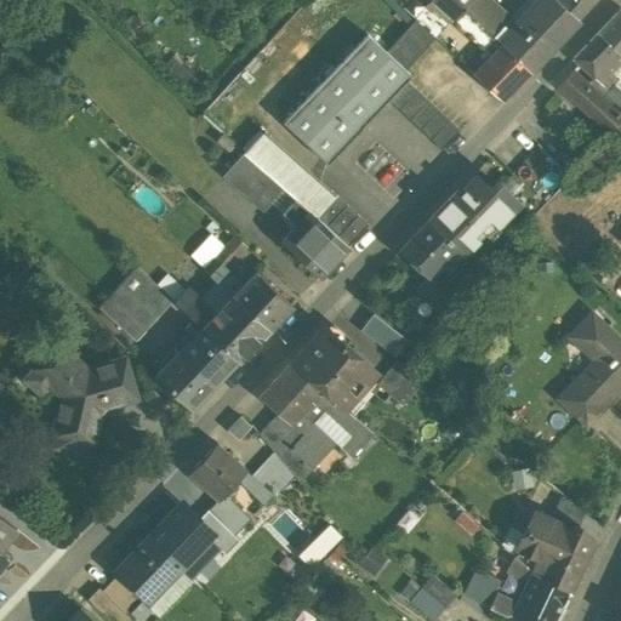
[(466,10),(455,0),(433,0),(456,21),(465,11),(466,10)]
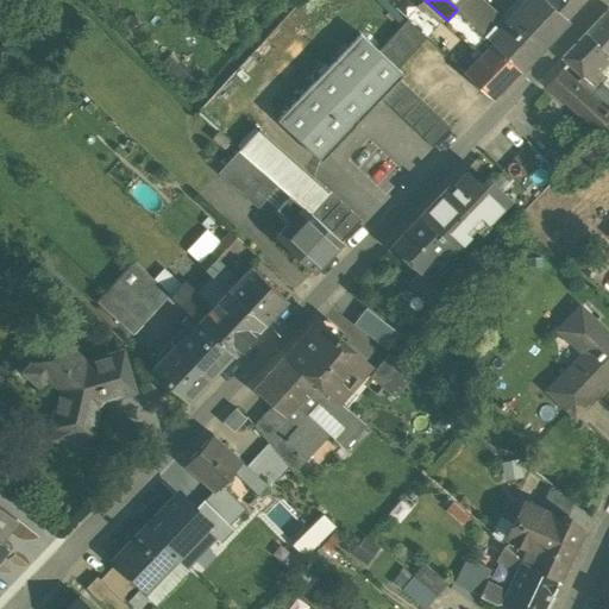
[(446,0),(457,10),(456,11),(484,38),(491,44),(501,33),(500,32),(501,31),(494,25),(500,20),(477,0),(446,0)]
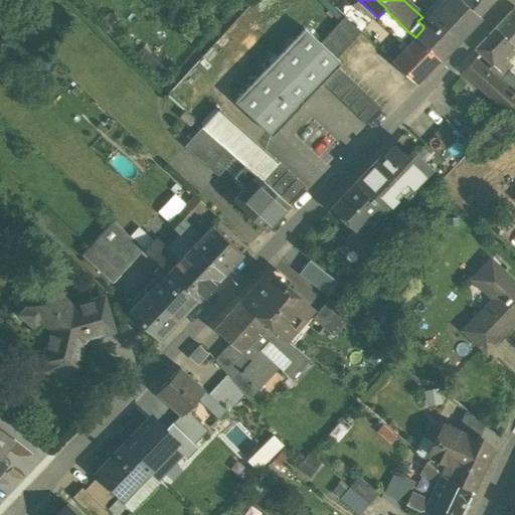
[(448,0),(423,26),(422,27),(423,28),(415,37),(441,60),(471,28),(468,26),(478,15),(460,0),(448,0)]
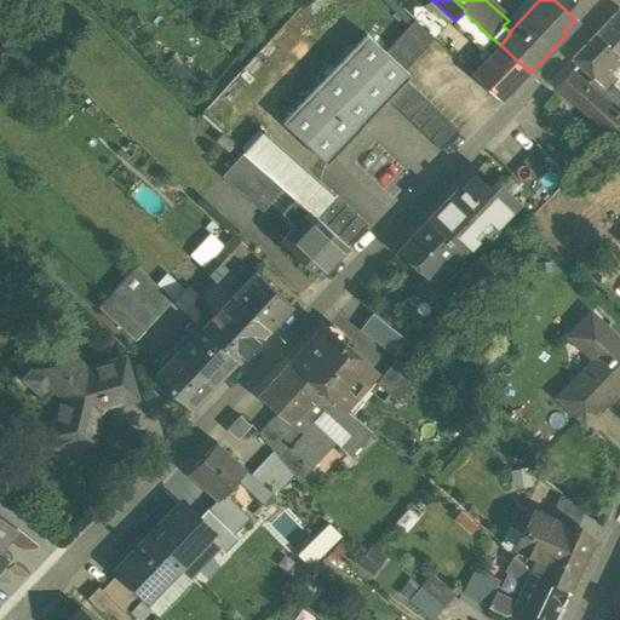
[(591,0),(554,0),(575,18),(591,0)]
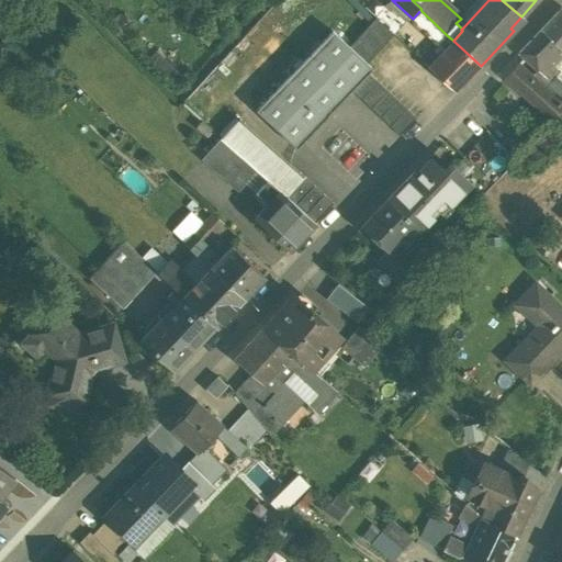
[(405,21),(386,6),(377,17),(393,33),(405,21)]
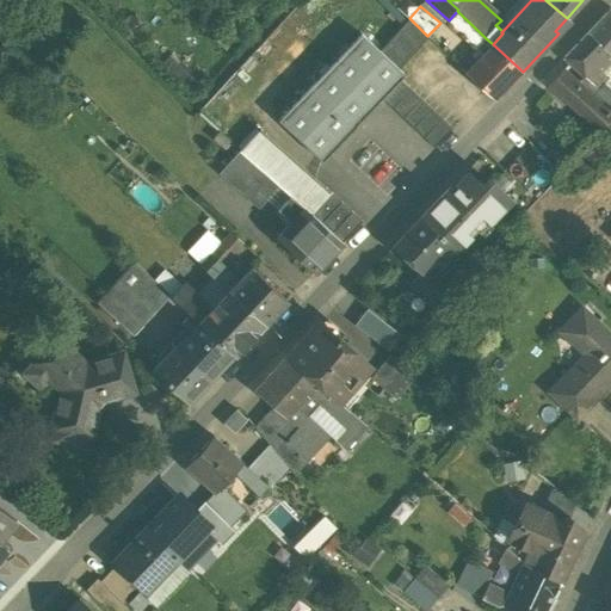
[(610,8),(587,34),(610,54),(610,8)]
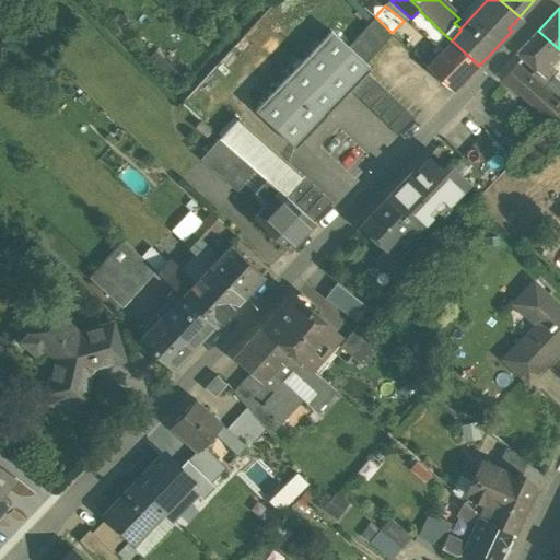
[(445,35),(419,10),(411,19),(438,43),(445,35)]
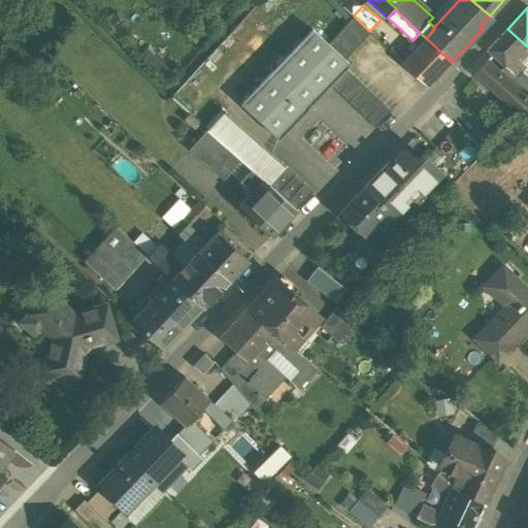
[(369,32),(353,17),(344,26),(361,41),(369,32)]
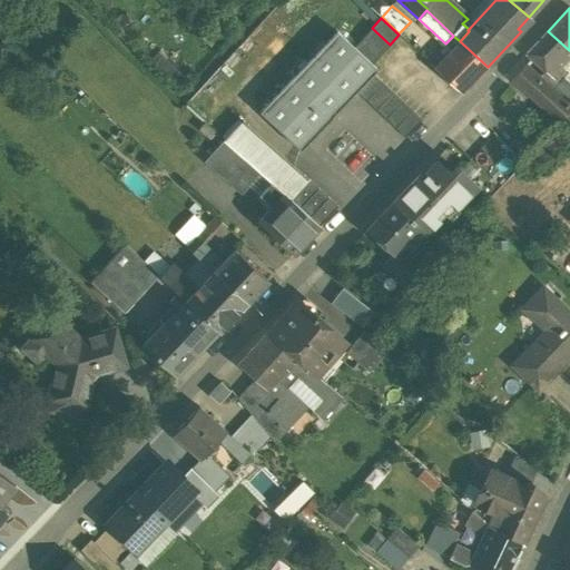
[(390,45),(372,28),(363,37),(381,55),(390,45)]
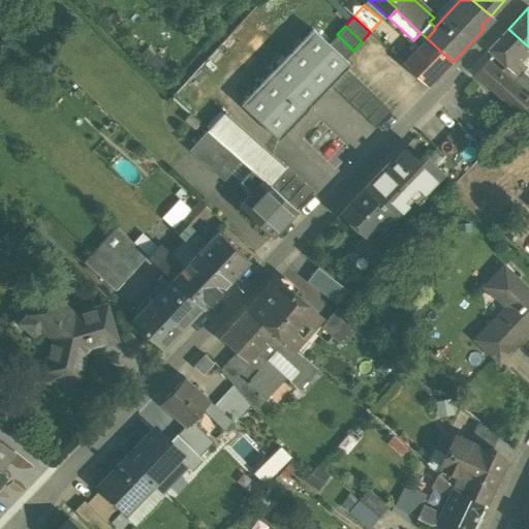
[(528,54),(528,47),(508,29),(488,51),(512,72),(528,54)]
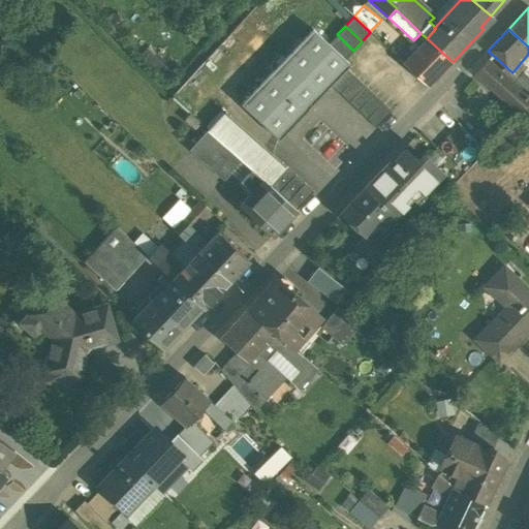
[(312,30),(242,104),(279,139),(349,65),(328,43),(312,30)]
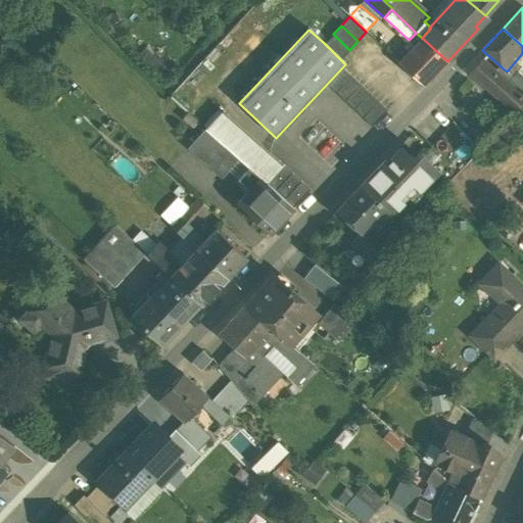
[(422,38),(416,33),(409,40),(415,45),(422,38)]
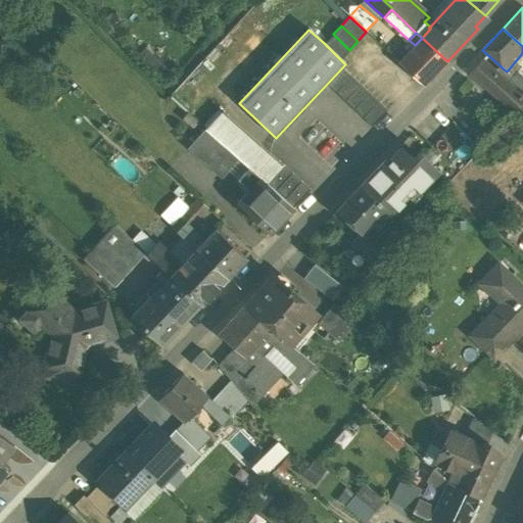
[(349,50),(333,34),(324,43),(341,58),(349,50)]
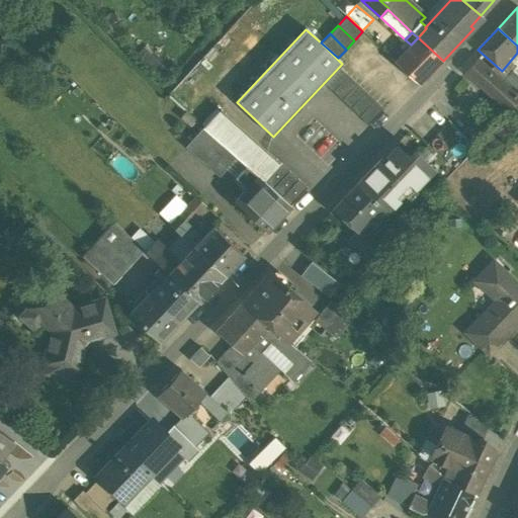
[(411,45),(396,63),(420,85),(443,61),(418,37),(411,45)]
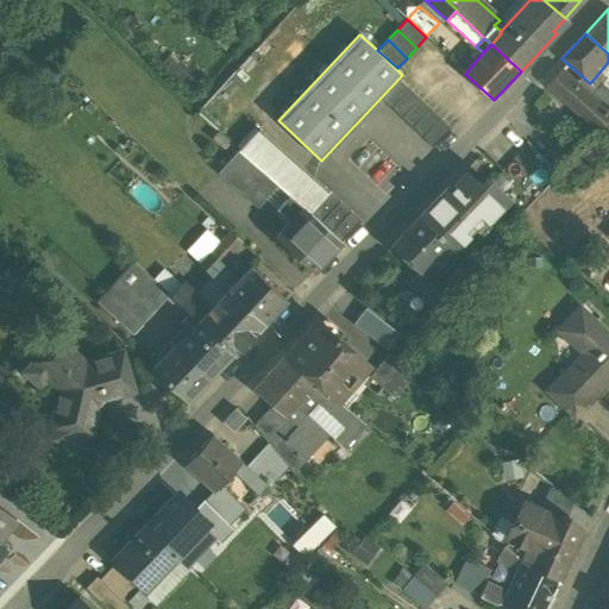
[(608,113),(592,98),(562,70),(547,86),(597,131),(608,118),(608,113)]
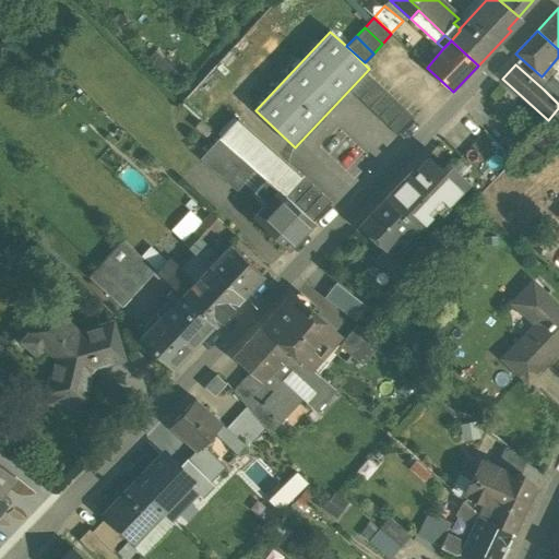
[(367,72),(351,90),(360,98),(377,82),(367,72)]
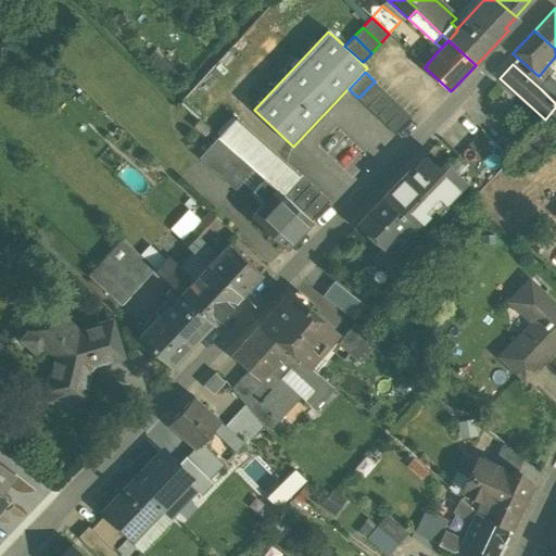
[(555,83),(551,78),(541,89),(555,103),(555,83)]
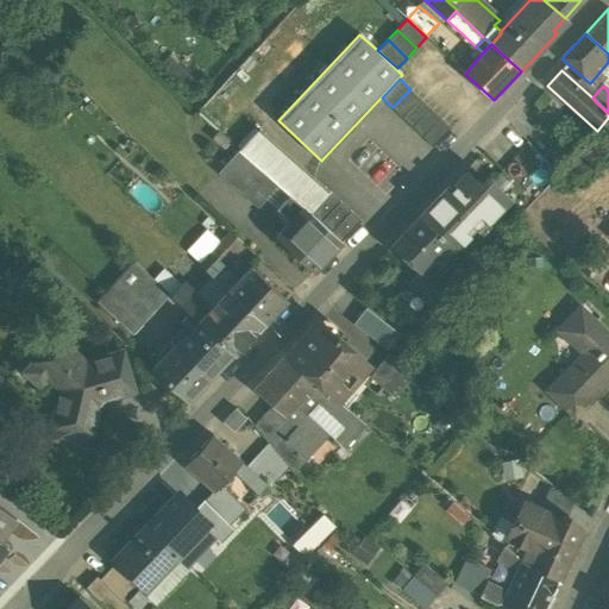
[(410,89),(393,107),(402,118),(421,99),(410,89)]
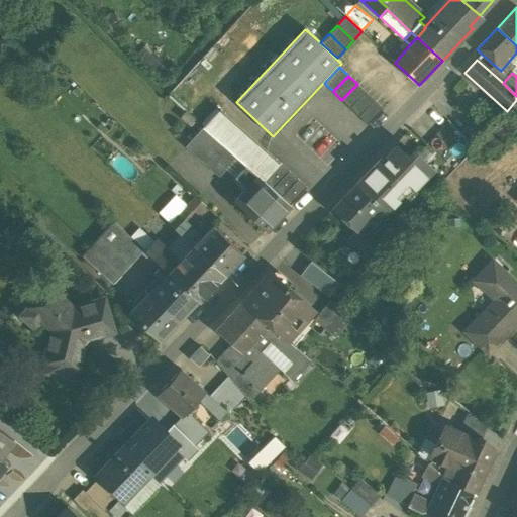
[(357,84),(341,100),(350,109),(366,93),(357,84)]
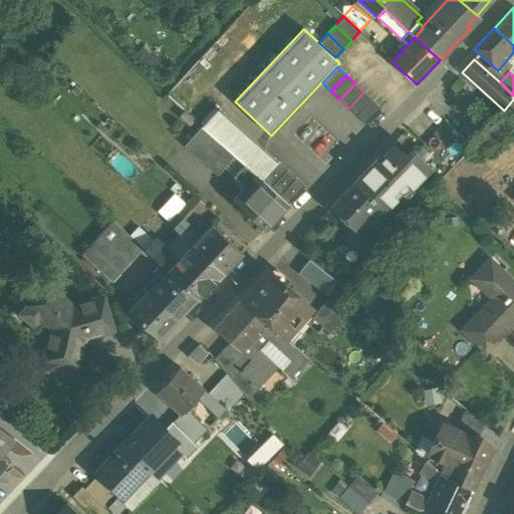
[(363,92),(348,108),(356,116),(371,100),(363,92)]
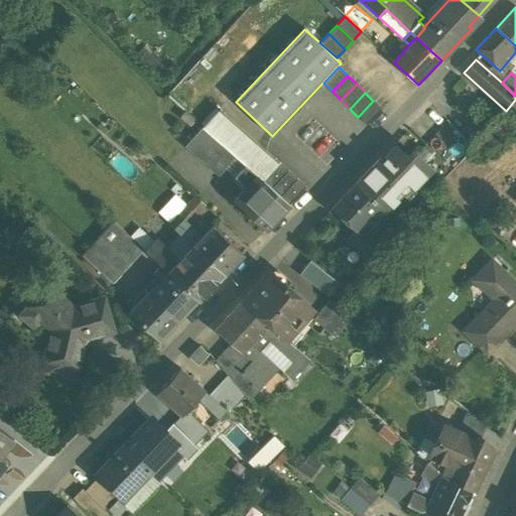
[(515,100),(506,111),(510,115),(515,107),(515,100)]
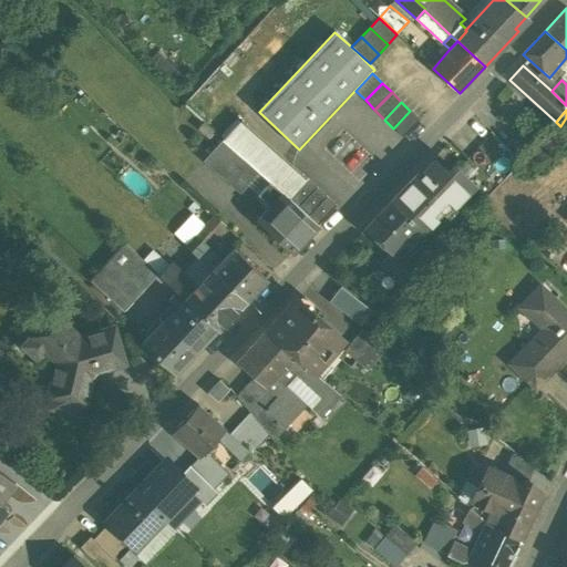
[(410,111),(393,129),(402,137),(420,120),(410,111)]
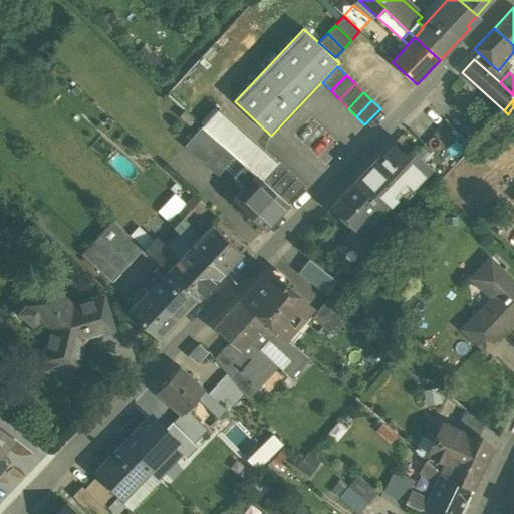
[(278,163),(219,108),(202,127),(235,157),(244,166),(261,181),(262,181),(271,172),(278,163)]
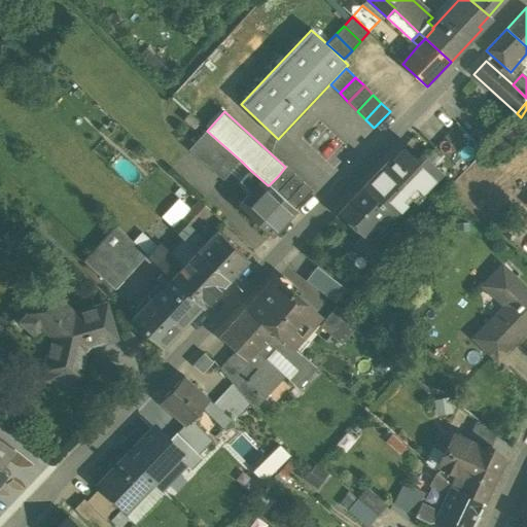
[(241,161),(207,131),(190,149),(224,179),(241,161)]
